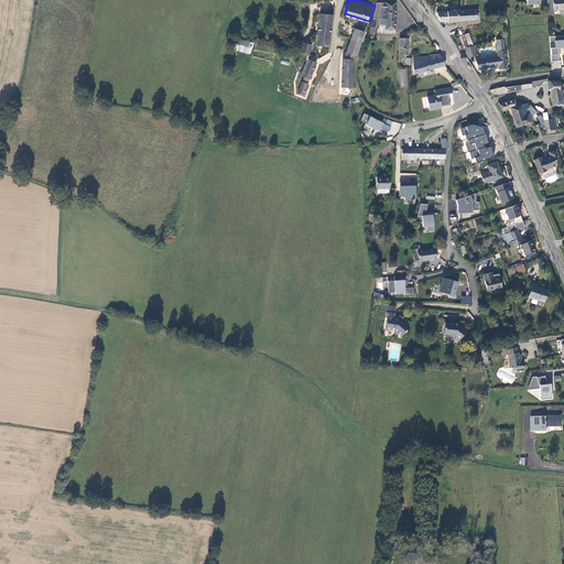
[(554,10),(553,0),(552,0),(548,0),(549,15),(559,14),(559,10),(554,10)]
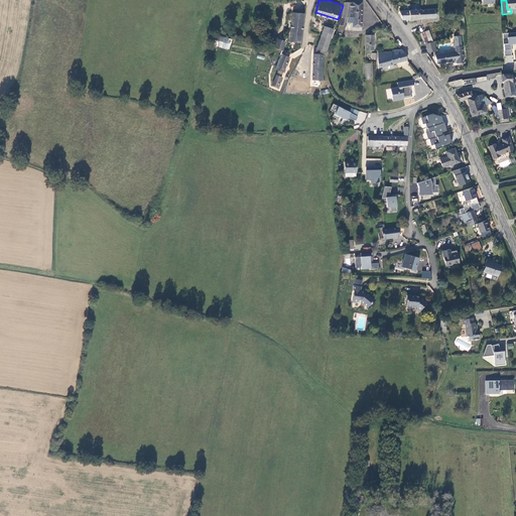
[(511,9),(513,9),(515,8),(515,0),(506,0),(507,9),(511,9)]
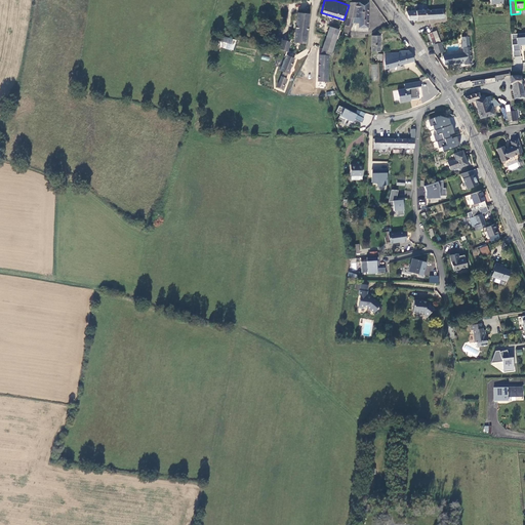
[(368,3),(352,2),(350,2),(348,18),(353,18),(353,24),(359,24),(359,32),(368,33),(368,3)]
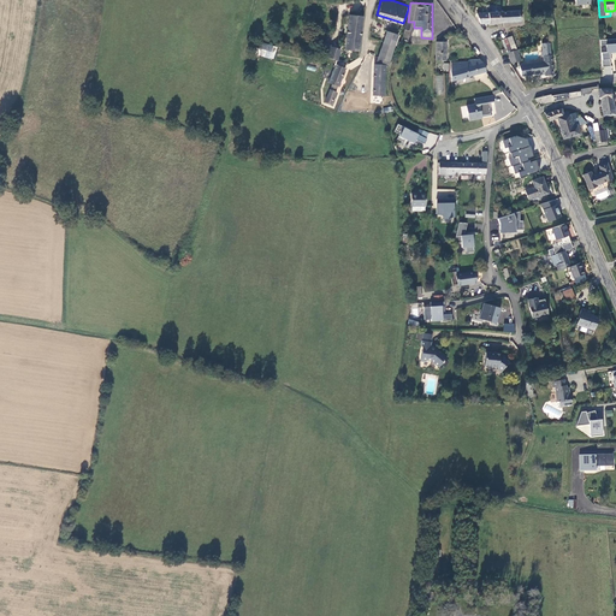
[(521,22),(521,11),(508,12),(501,13),(501,23),(521,22)]
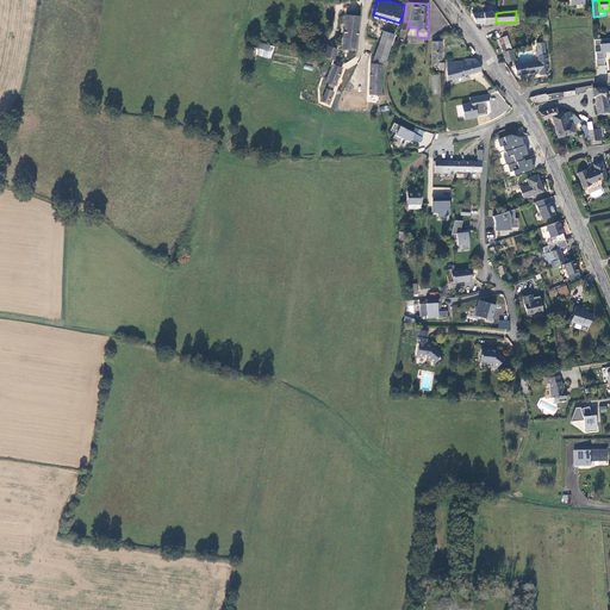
[(477,24),(496,23),(496,13),(473,13),(477,24)]
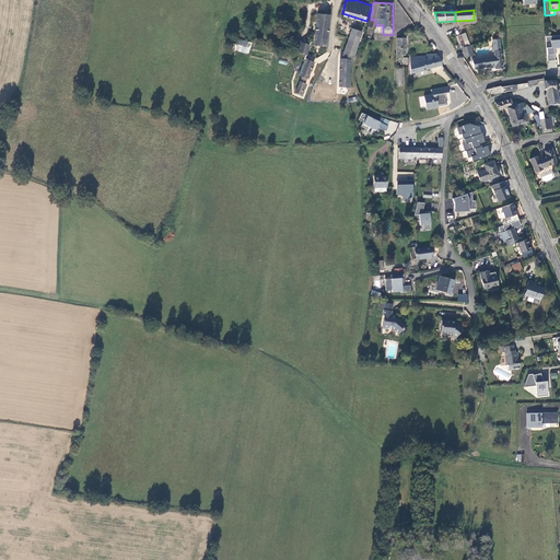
[(313,45),(326,46),(330,15),(317,13),(313,45)]
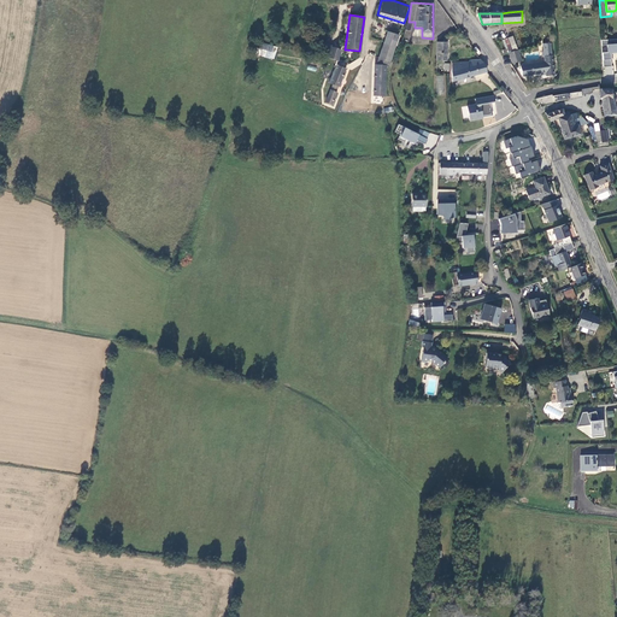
[(385,64),(385,66),(387,68),(399,36),(388,31),(376,64),(385,64)]
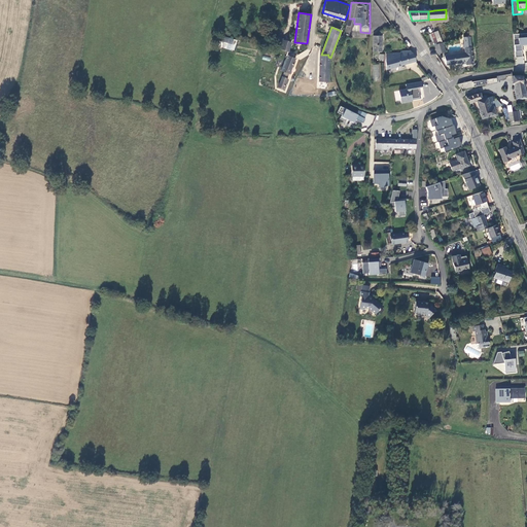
[(522,57),(521,45),(526,44),(526,33),(514,35),(514,39),(519,39),(519,45),(514,45),(515,58),(522,57)]
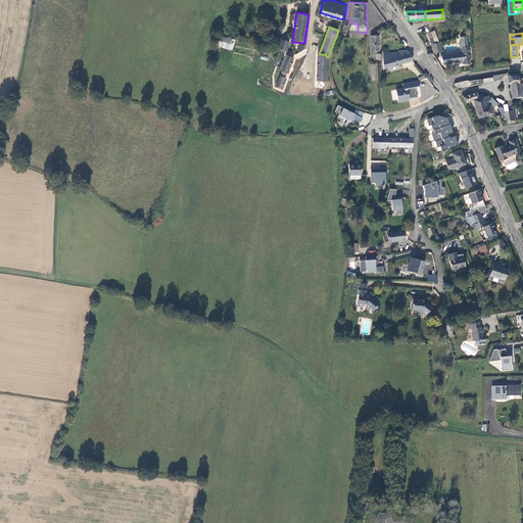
[(376,36),(371,36),(370,51),(373,51),(379,51),(379,40),(379,34),(377,34),(376,36)]
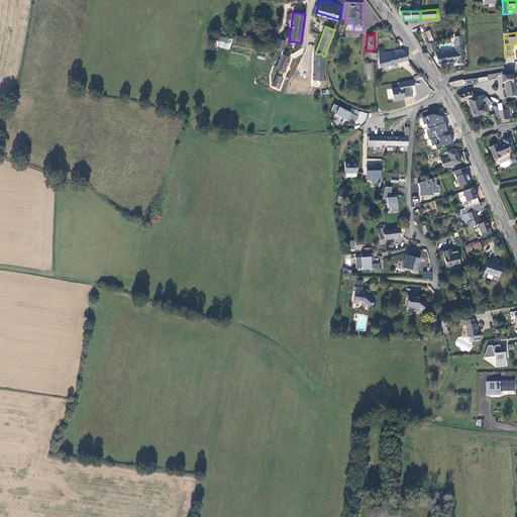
[(230,49),(232,38),(220,36),(217,46),(230,49)]
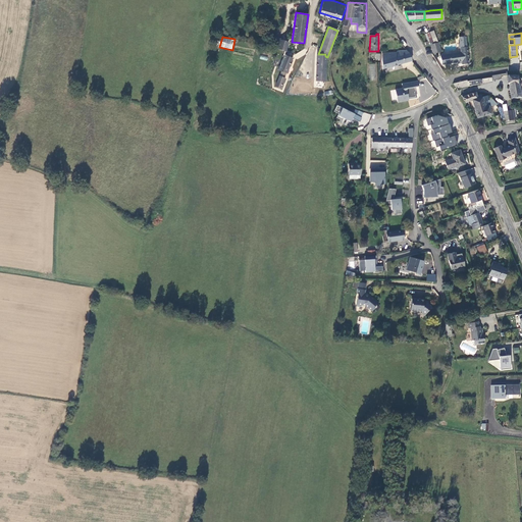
[(468,64),(467,48),(466,48),(466,37),(460,37),(460,44),(461,44),(461,48),(461,53),(440,56),(441,65),(457,62),(461,61),(461,64),(468,64)]
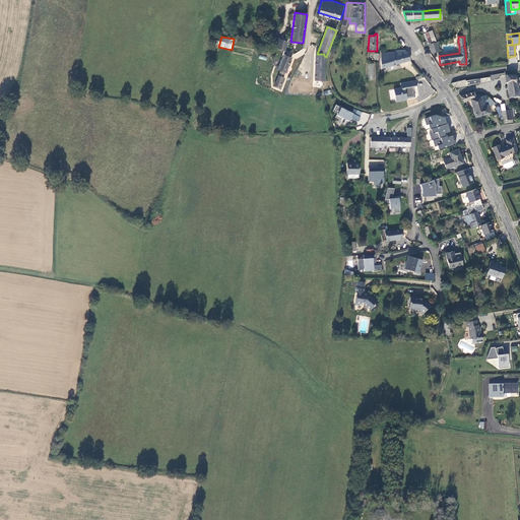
[(287,42),(278,39),(276,49),(284,51),(287,42)]
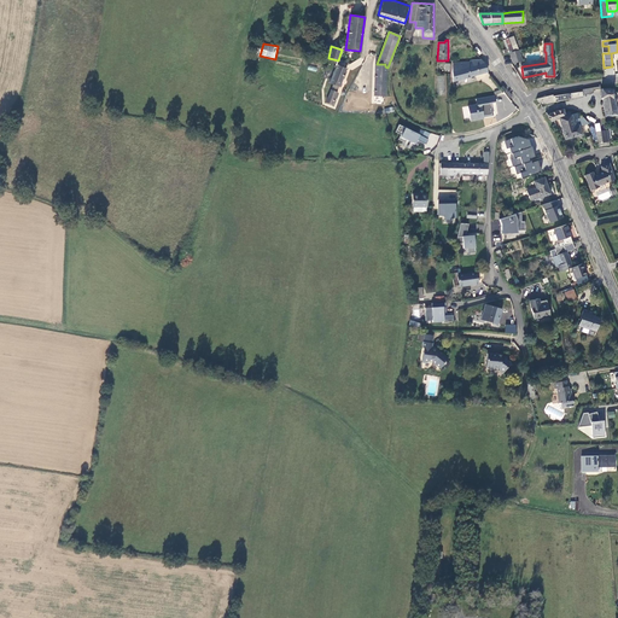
[(523,60),(520,50),(518,51),(514,52),(511,53),(514,63),(523,60)]
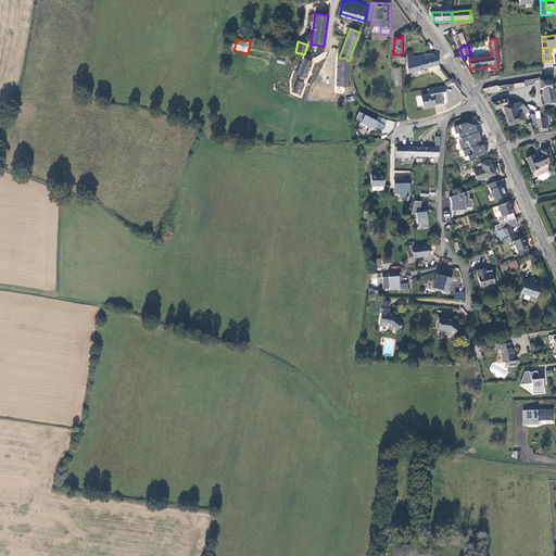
[(418,71),(440,65),(437,57),(432,58),(432,55),(408,57),(407,67),(408,79),(420,76),(418,71)]
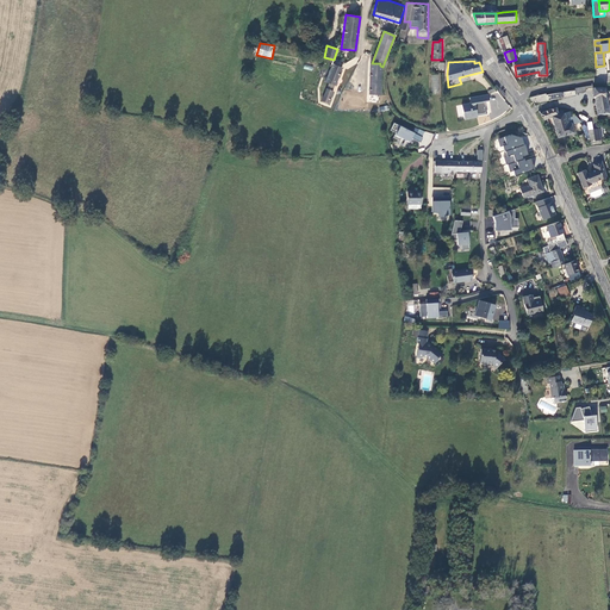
[(379,95),(380,66),(380,63),(372,63),(369,63),(368,94),(379,95)]
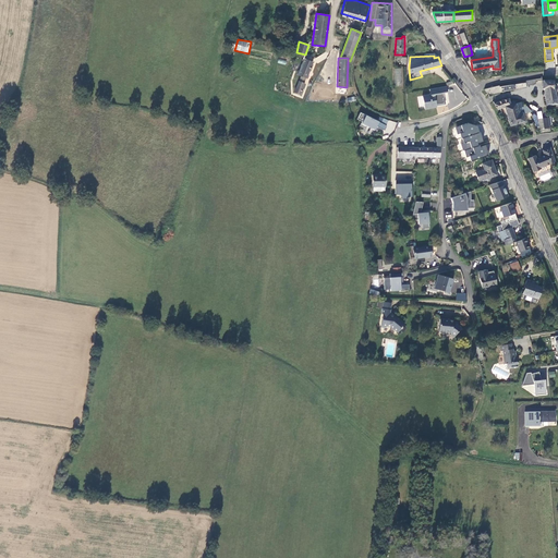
[(313,62),(304,59),(298,76),(306,80),(313,62)]
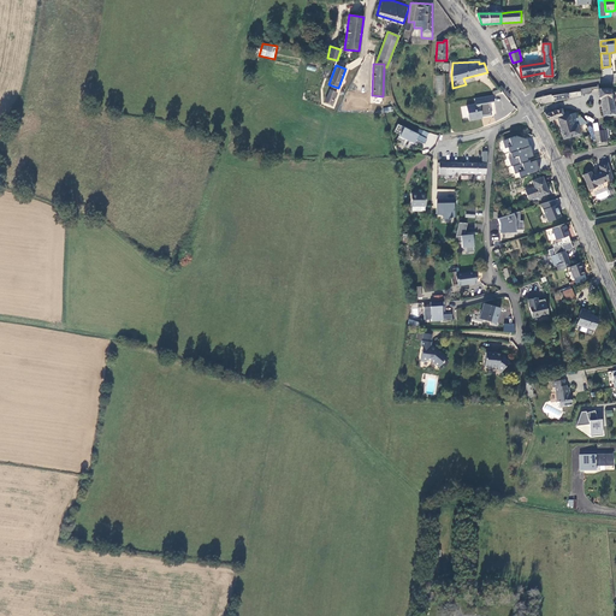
[(581,95),(599,92),(599,88),(552,96),(551,94),(534,98),(539,105),(581,96),(581,95)]
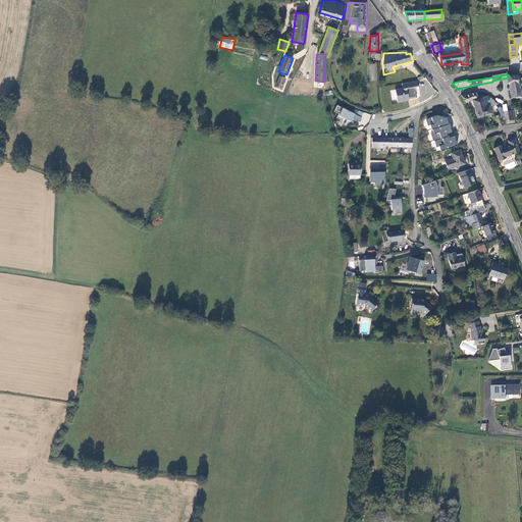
[(511,99),(521,97),(519,87),(517,84),(518,77),(518,75),(508,74),(508,77),(507,84),(509,85),(511,99)]
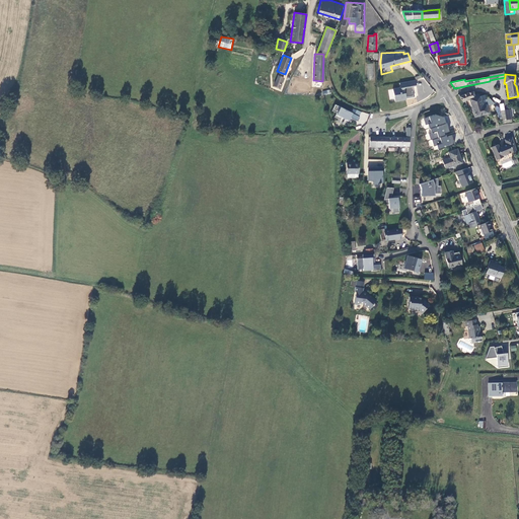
[(281,88),(284,77),(278,75),(274,86),(281,88)]
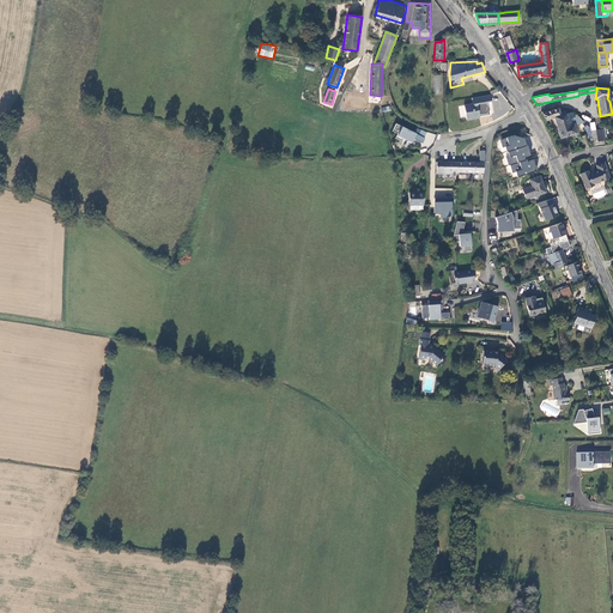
[(492,103),(491,96),(473,98),(473,104),(465,105),(466,119),(479,117),(479,114),(486,114),(486,110),(489,109),(487,103),(492,103)]
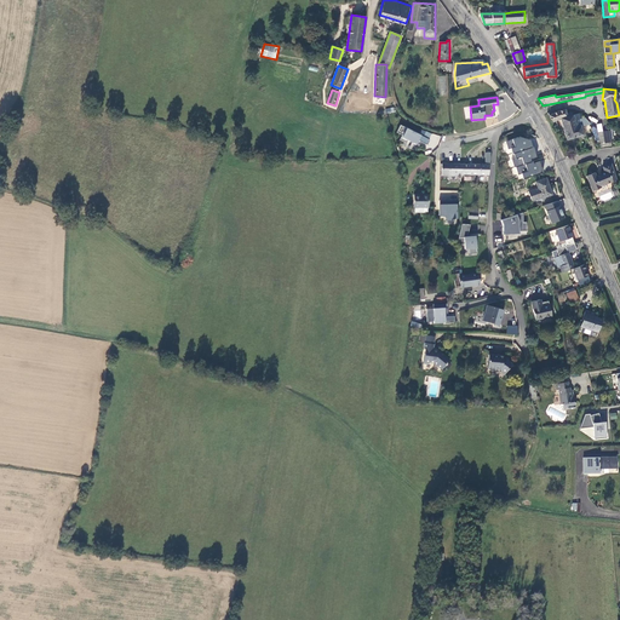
[(557,112),(549,115),(554,122),(555,121),(561,119),(568,116),(566,110),(557,112)]
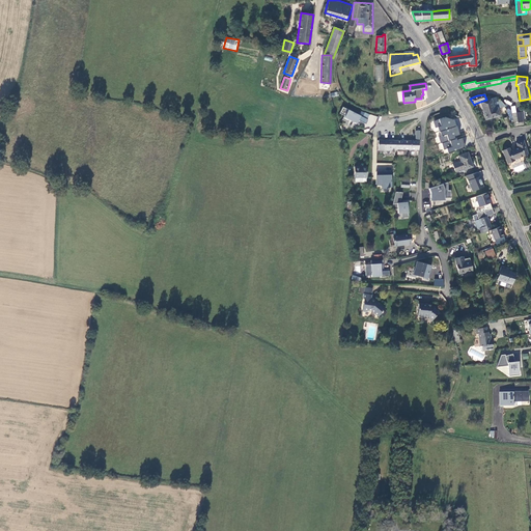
[(493,98),(486,100),(480,102),(485,119),(500,116),(498,109),(500,108),(498,102),(496,98),(493,98)]
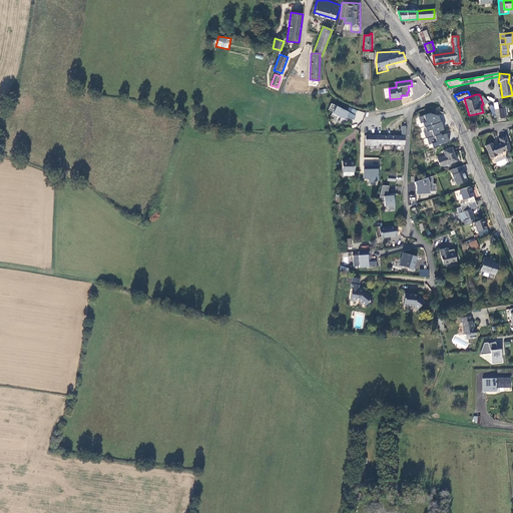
[(356,115),(331,102),(328,108),(333,110),(331,114),(336,117),(337,115),(344,118),(346,115),(353,119),(356,115)]
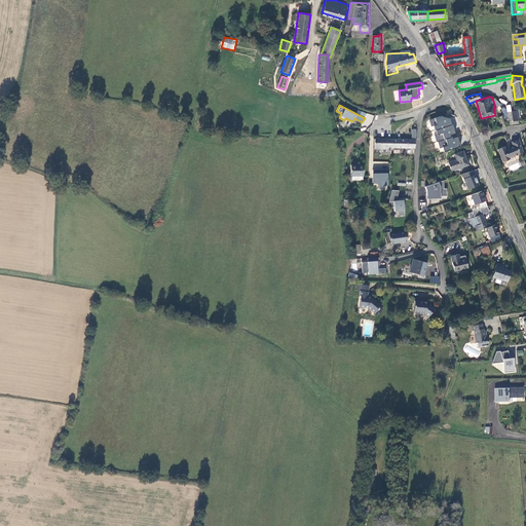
[(508,113),(510,125),(519,123),(517,111),(508,113)]
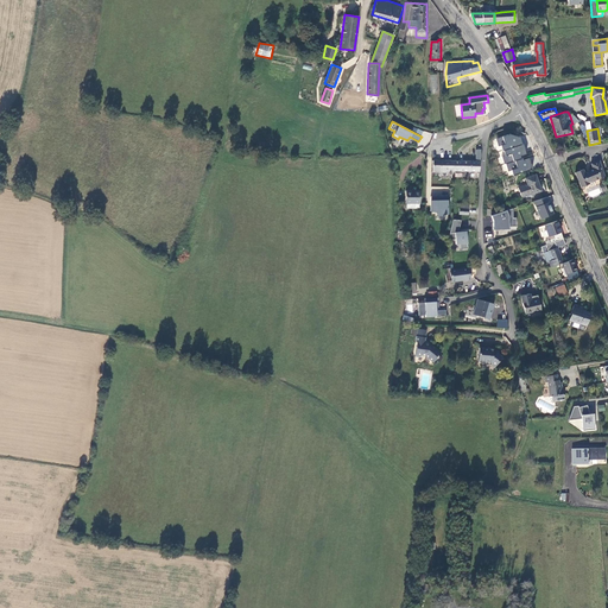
[(513,176),(532,169),(529,159),(523,160),(523,159),(520,159),(520,156),(526,154),(523,144),(521,145),(519,137),(510,134),(496,139),(499,146),(500,145),(502,150),(504,150),(505,156),(502,157),(505,164),(506,164),(508,171),(511,170),(513,176)]
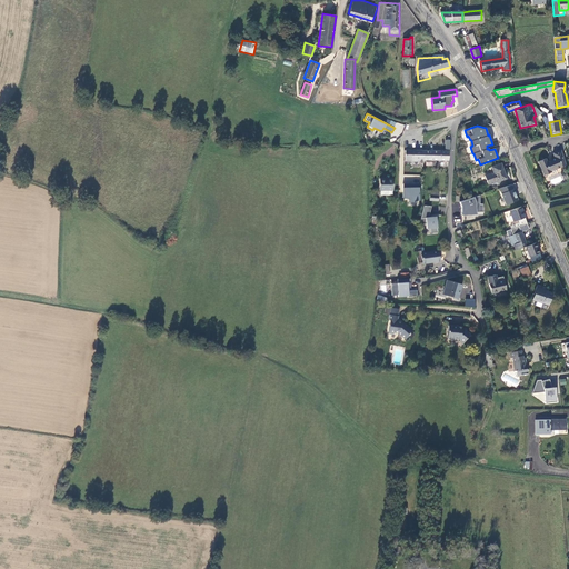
[(406,161),(423,162),(423,160),(422,151),(415,150),(407,150),(406,161)]
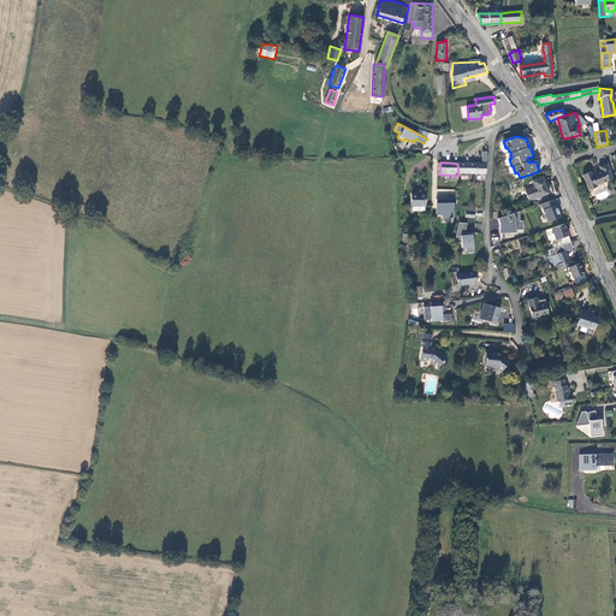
[(458,173),(486,173),(486,164),(462,164),(457,164),(458,173)]
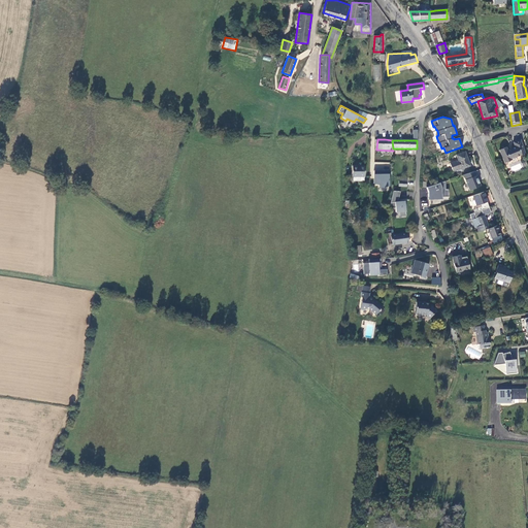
[(524,150),(522,140),(514,142),(516,147),(513,147),(514,149),(510,150),(510,149),(508,150),(507,146),(500,149),(504,162),(512,159),(512,158),(522,155),(521,151),(524,150)]
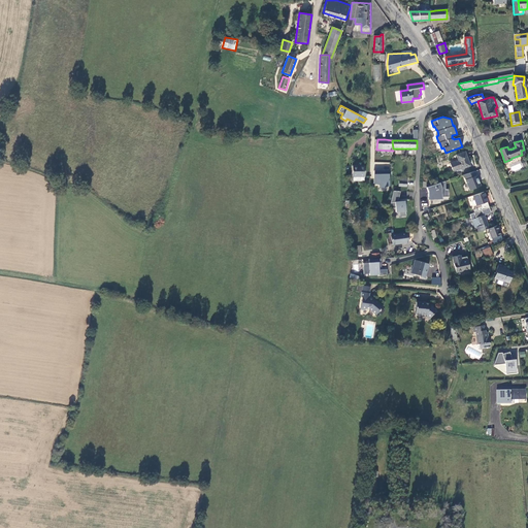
[(470,166),(465,152),(457,155),(459,160),(451,162),(454,171),(457,170),(458,172),(463,170),(462,168),(470,166)]
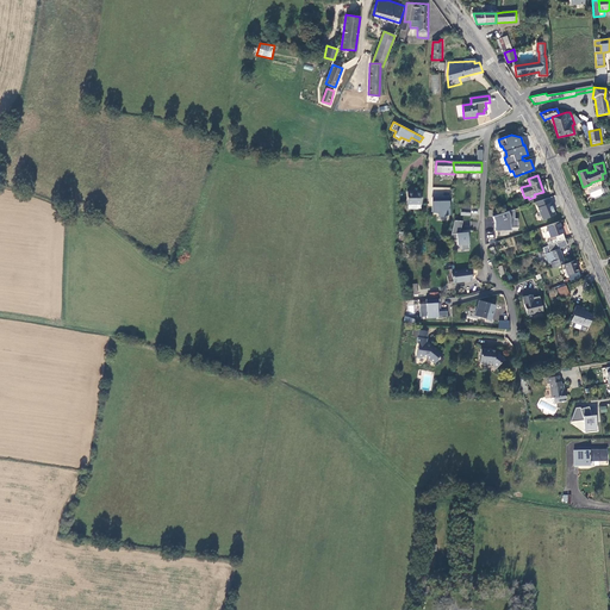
[(602,188),(595,190),(595,188),(591,188),(591,192),(590,193),(591,198),(603,194),(602,188)]
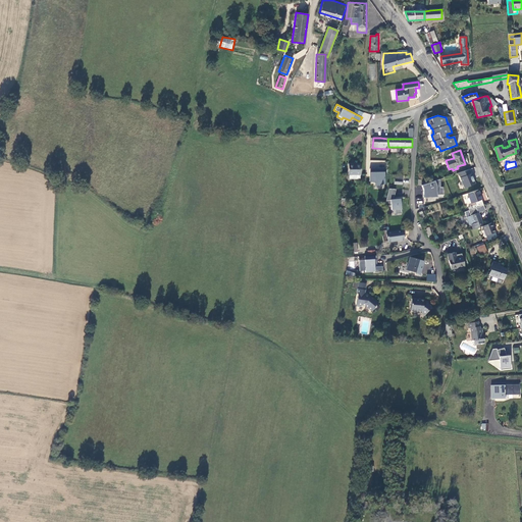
[(349,164),(349,174),(350,174),(360,174),(361,174),(361,165),(353,165),(353,164),(349,164)]
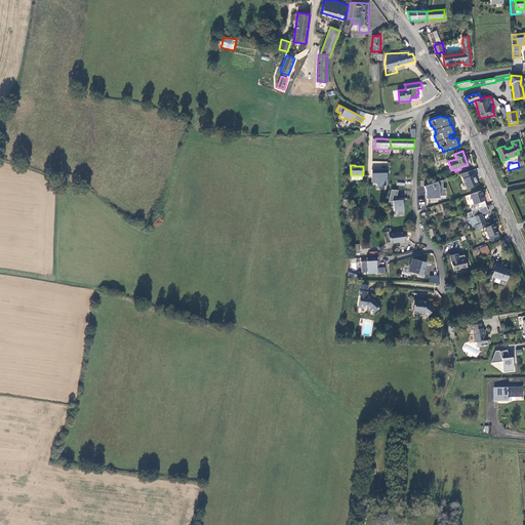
[(377,169),(372,168),(372,183),(376,183),(376,184),(380,184),(380,186),(387,186),(388,179),(387,179),(387,169),(381,169),(381,170),(377,170),(377,169)]
